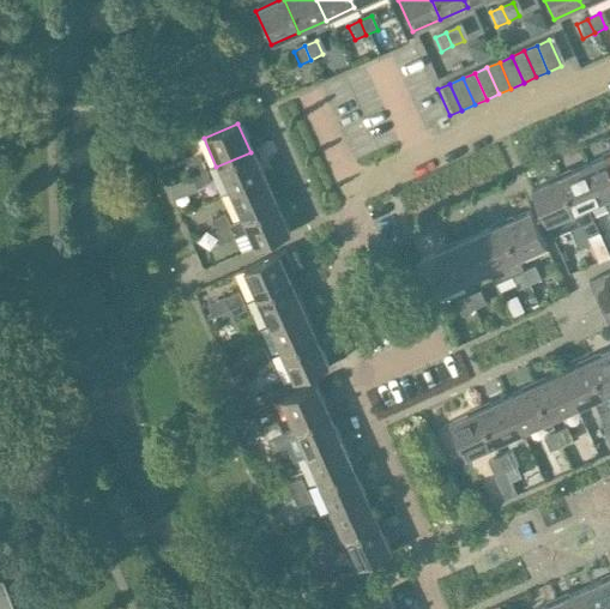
[(263,180),(251,152),(216,167),(229,194),(263,180)]
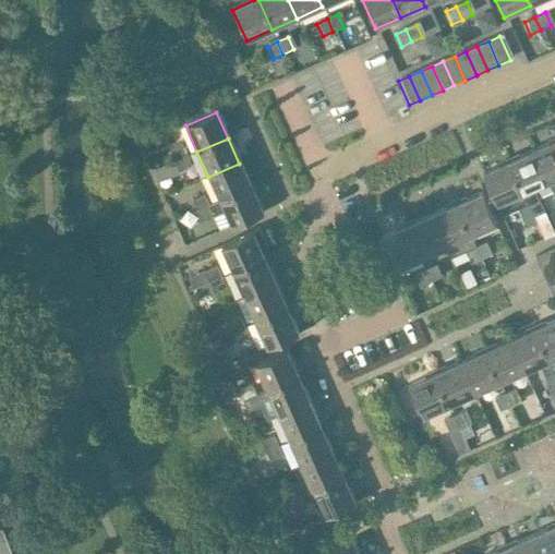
[(554,141),(532,152),(546,183),(552,195),(554,193),(554,141)]
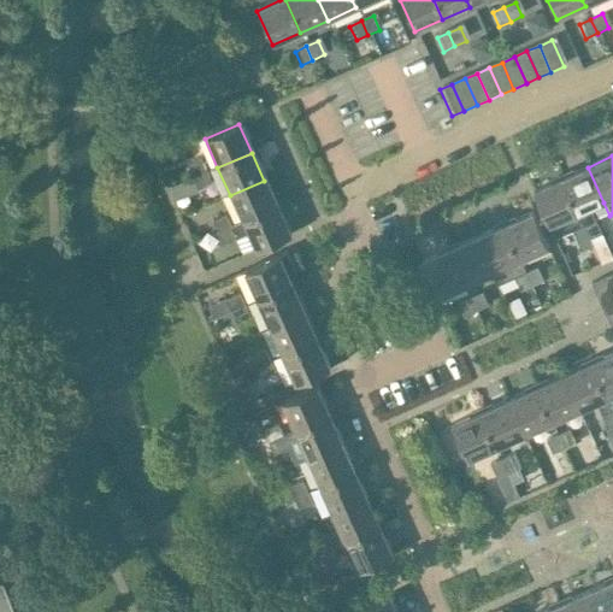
[(199,163),(186,169),(190,180),(204,174),(199,163)]
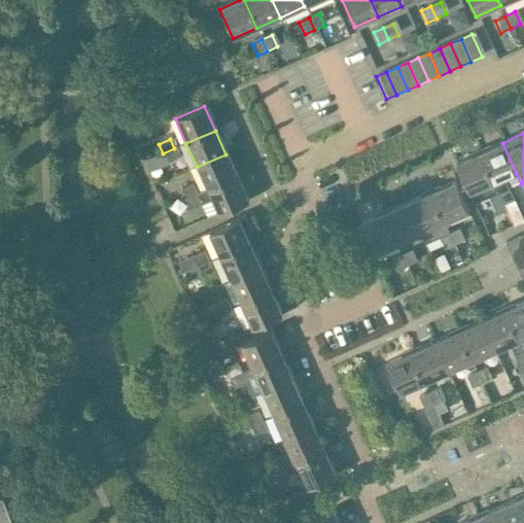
[(502,143),(479,154),(492,183),(491,184),(496,195),(497,195),(502,207),(513,202),(508,190),(502,179),(516,173),(502,143)]
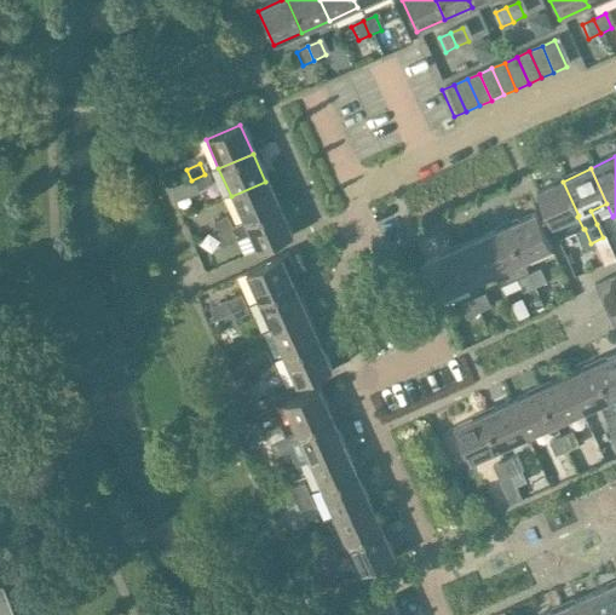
[(205,174),(191,180),(196,193),(211,187),(205,174)]
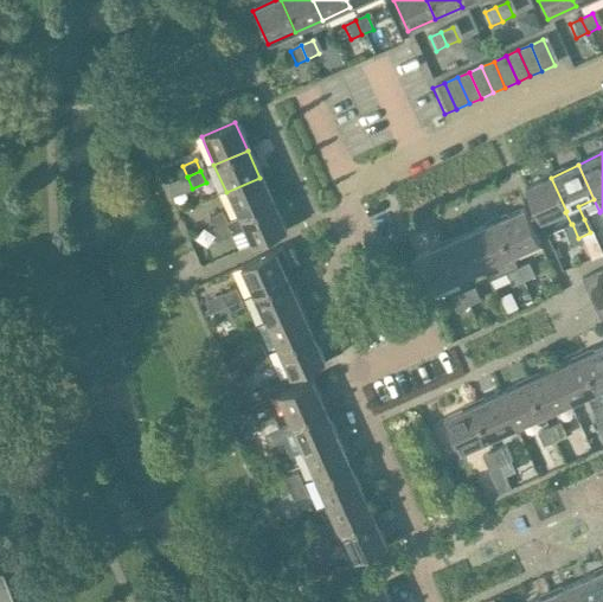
[(271,205),(260,178),(226,192),(238,219),(271,205)]
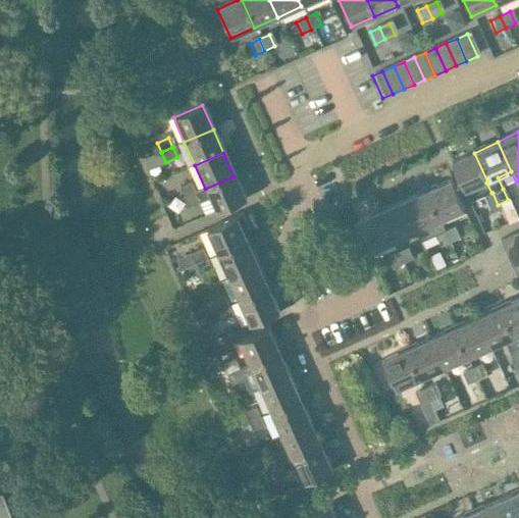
[(481,198),(491,193),(486,183),(487,182),(474,153),(450,163),(468,204),(481,198)]
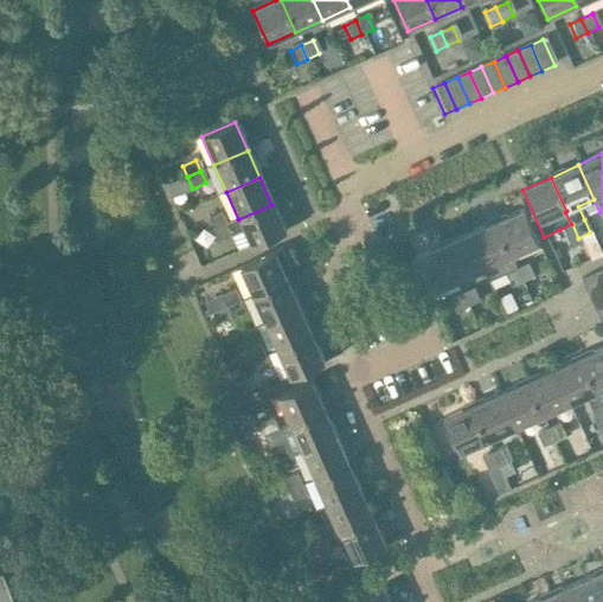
[(271,205),(238,219),(225,225),(211,232),(216,243),(243,231),(250,248),(284,232),(271,205)]
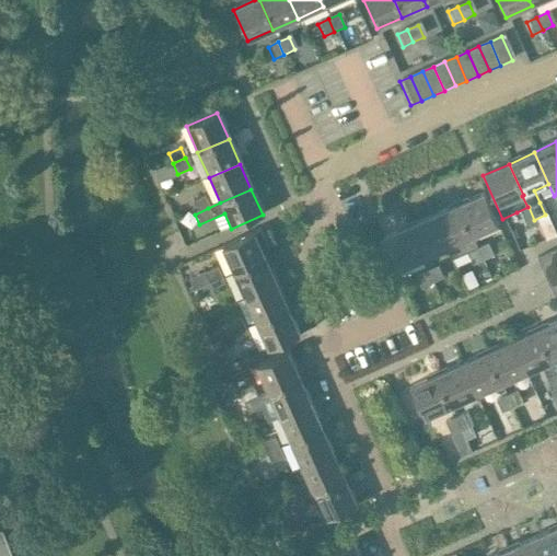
[(482,195),(456,207),(471,238),(496,227),(482,195)]
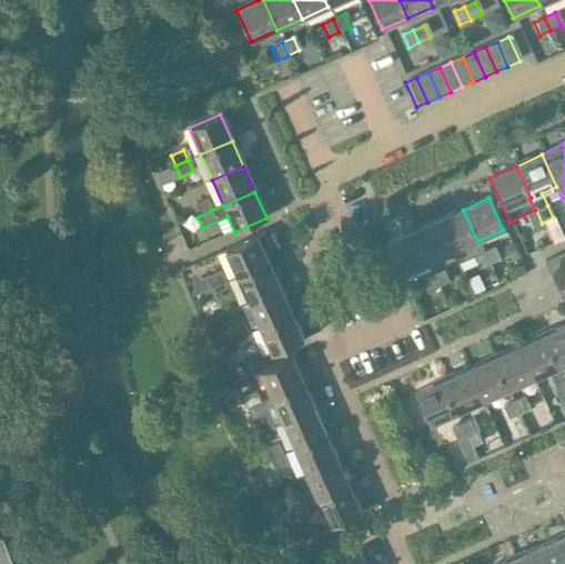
[(207,201),(193,207),(198,218),(211,211),(207,201)]
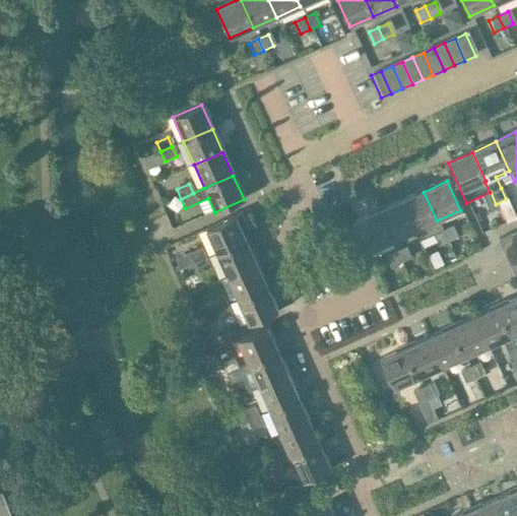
[(424,192),(400,202),(413,231),(411,232),(416,243),(432,237),(432,236),(441,232),(437,220),(424,192)]
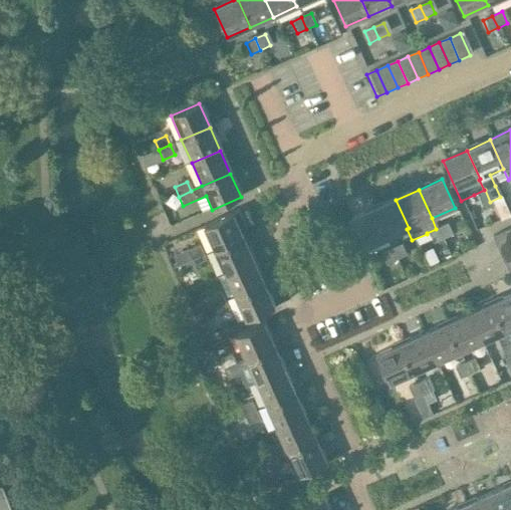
[(484,190),(474,195),(482,212),(492,208),(489,202),(490,202),(485,190),(484,190)]
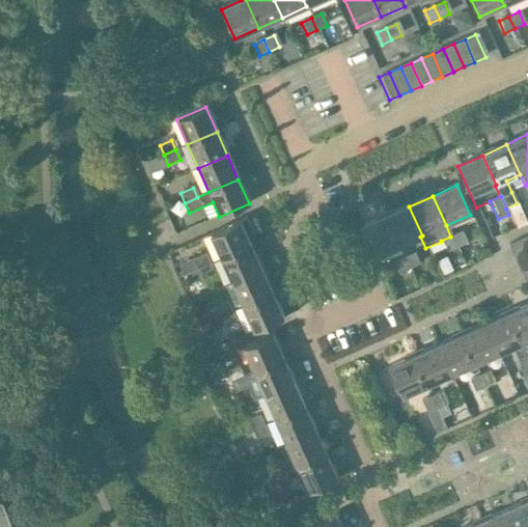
[(398,247),(422,236),(409,206),(385,217),(398,247)]
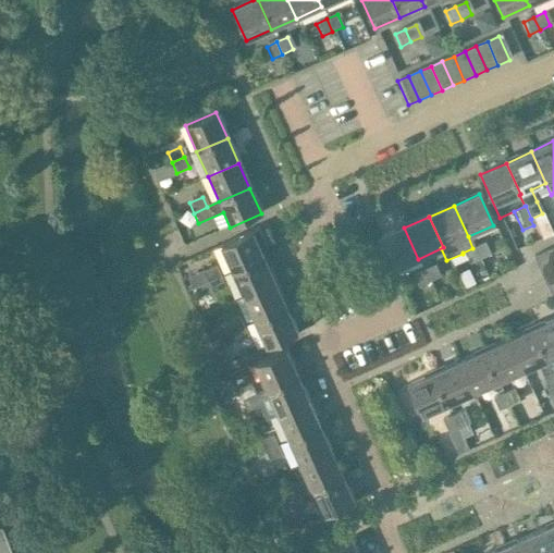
[(418,259),(404,228),(378,240),(392,271),(418,259)]
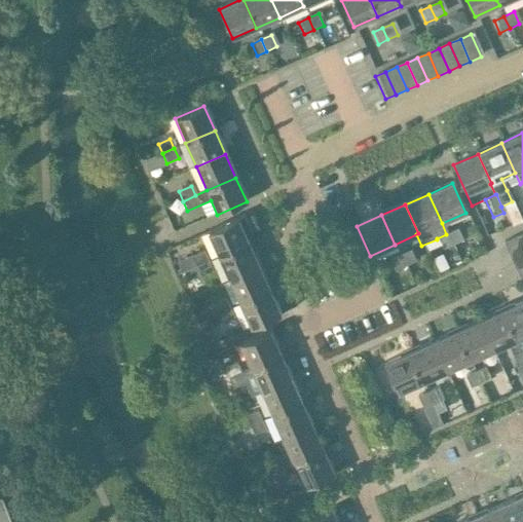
[(244,234),(249,232),(243,217),(208,233),(218,258),(248,245),(244,234)]
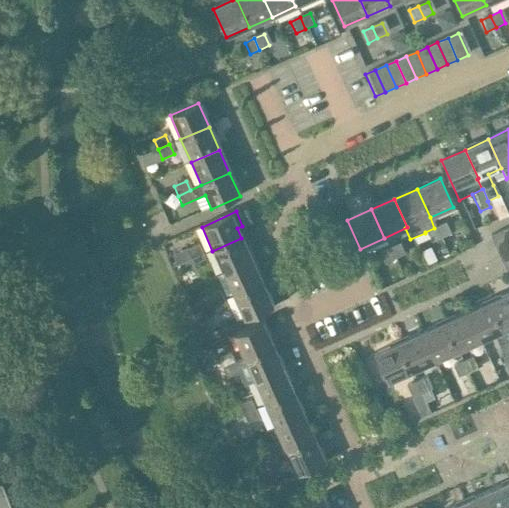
[(444,224),(435,228),(440,239),(448,235),(444,224)]
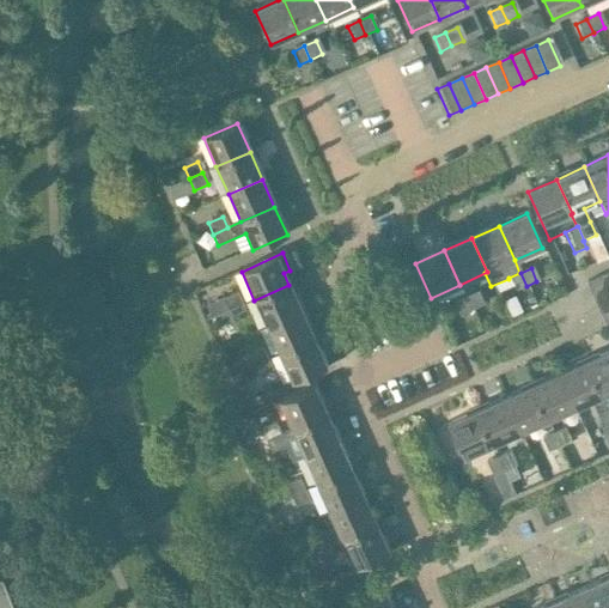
[(519,273),(509,278),(509,279),(513,292),(527,286),(521,273),(519,273)]
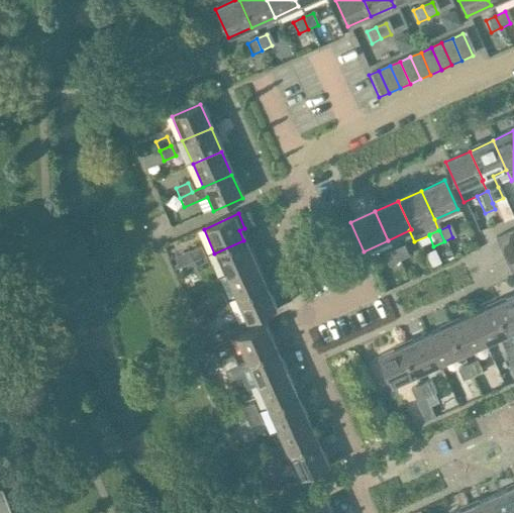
[(513,230),(493,239),(498,251),(513,243),(513,230)]
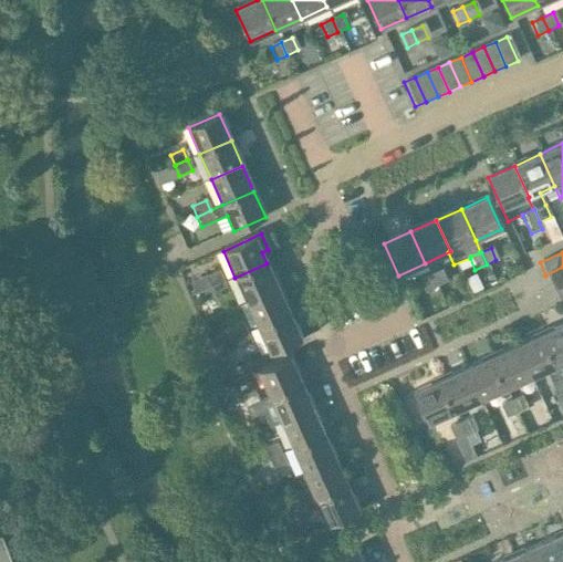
[(247,303),(278,289),(267,263),(235,278),(247,303)]
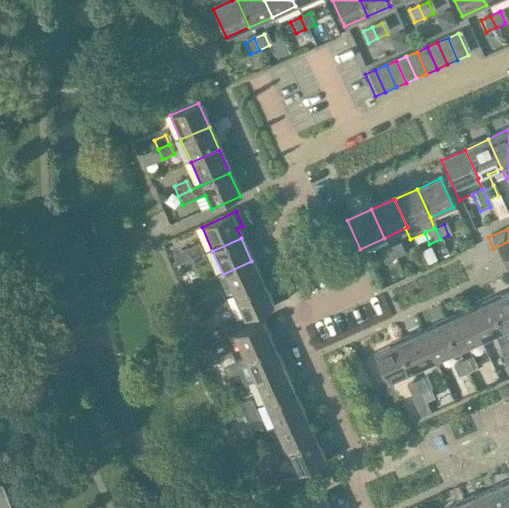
[(508,241),(493,249),(498,259),(508,254),(508,241)]
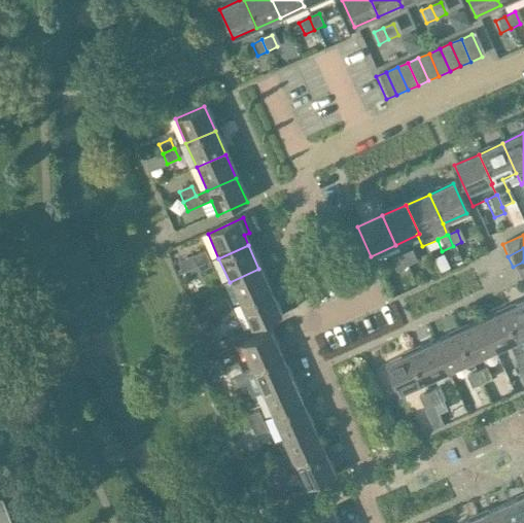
[(410,251),(399,256),(405,268),(415,264),(410,251)]
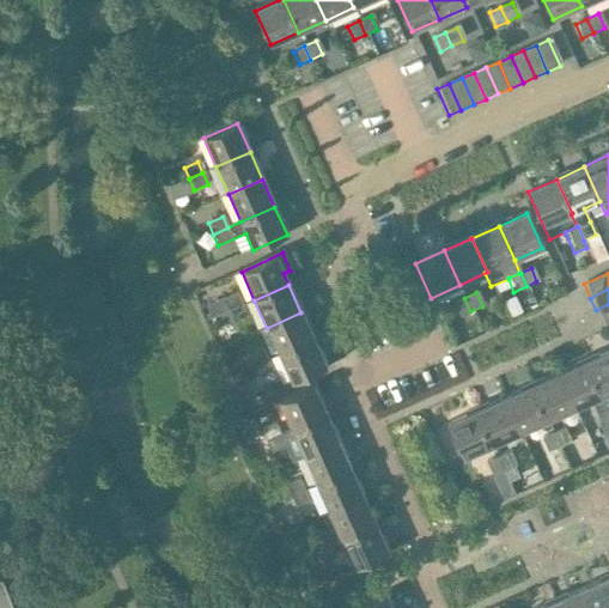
[(236,295),(223,301),(227,312),(242,306),(236,295)]
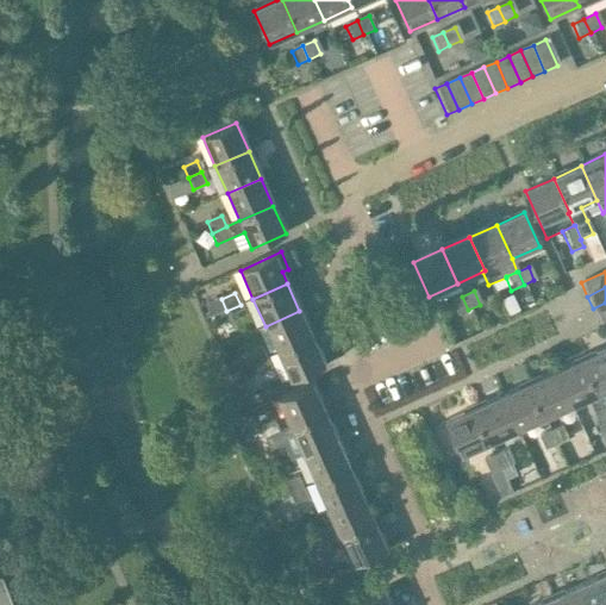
[(462,297),(450,301),(456,315),(468,310),(462,297)]
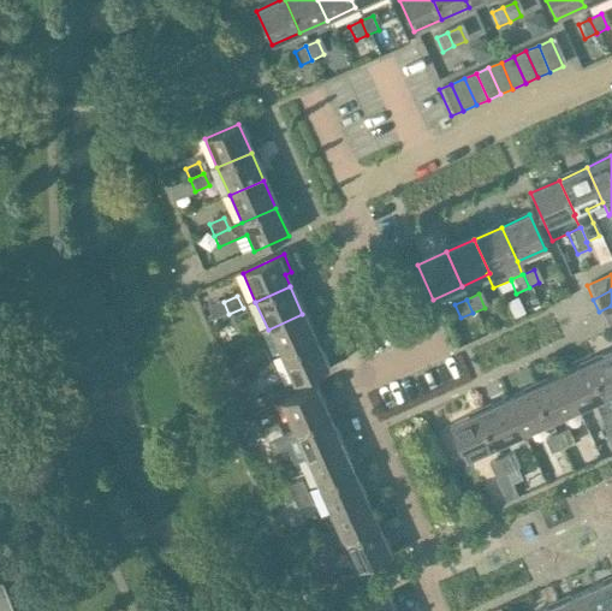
[(611,320),(611,306),(599,312),(605,324),(611,320)]
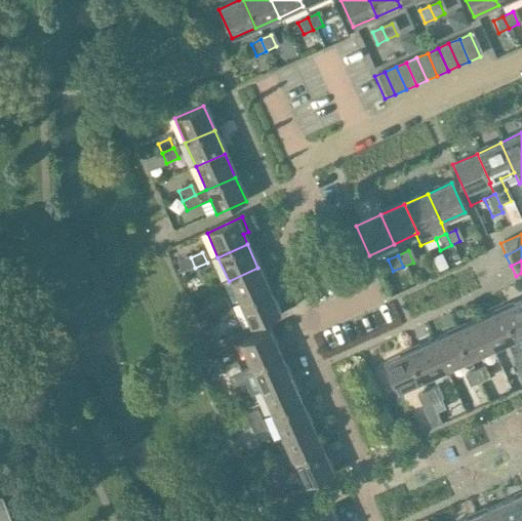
[(207,263),(195,268),(199,277),(211,272),(207,263)]
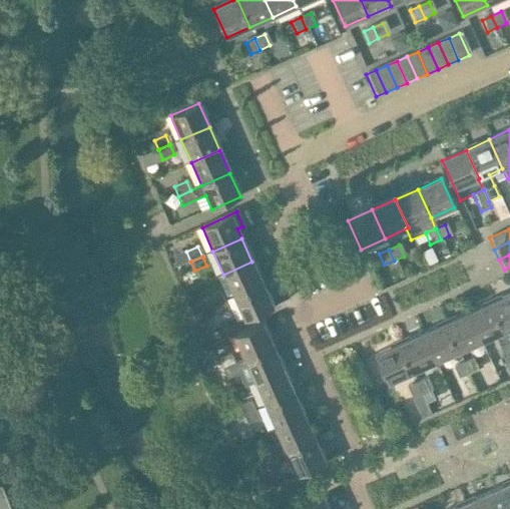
[(233,298),(263,285),(251,262),(223,275),(233,298)]
